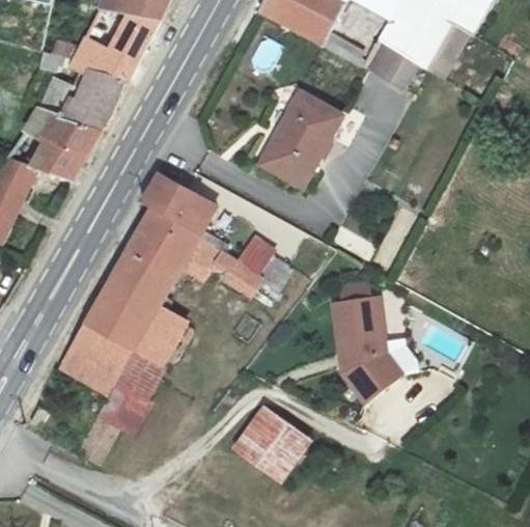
[(98,0),(96,9),(161,22),(169,0),(98,0)]
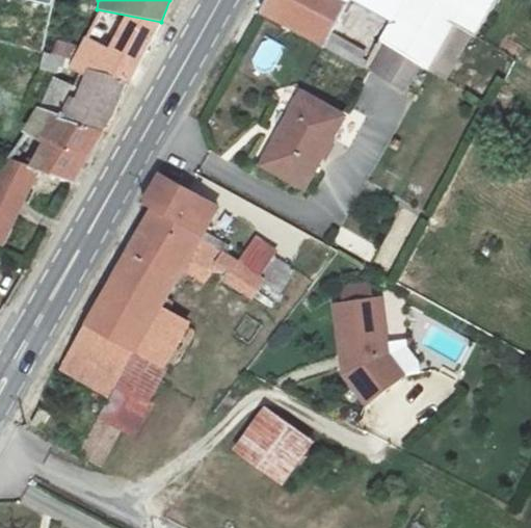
[(256,0),(250,9),(317,45),(330,0),(256,0)]
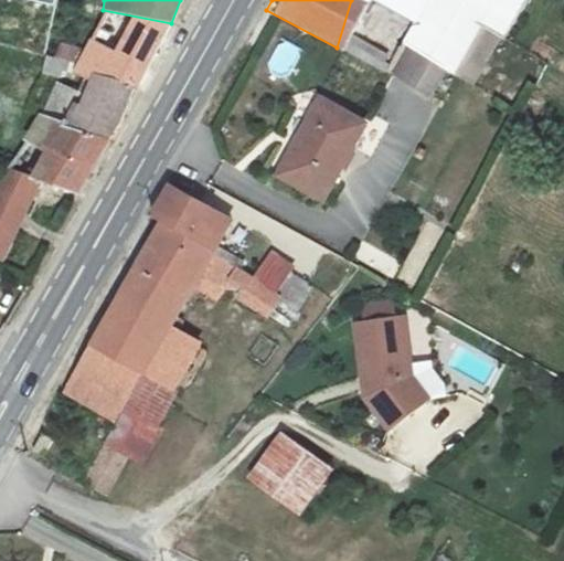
[(404,36),(426,0),(351,0),(337,48),(383,73),(404,36)]
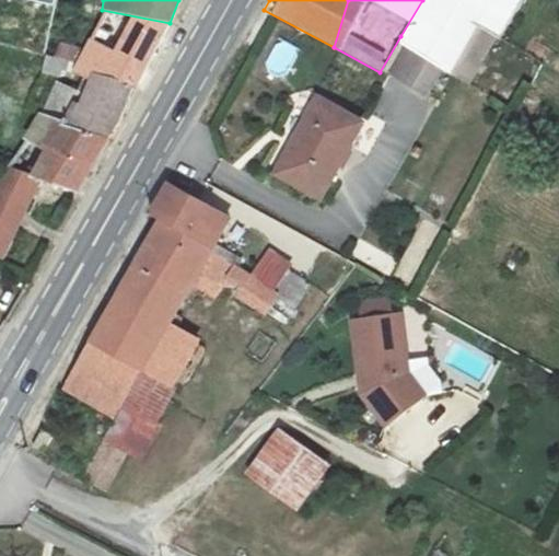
[(503,34),(517,10),(499,0),(422,0),(400,36),(411,43),(437,58),(447,65),(474,21),(503,34)]
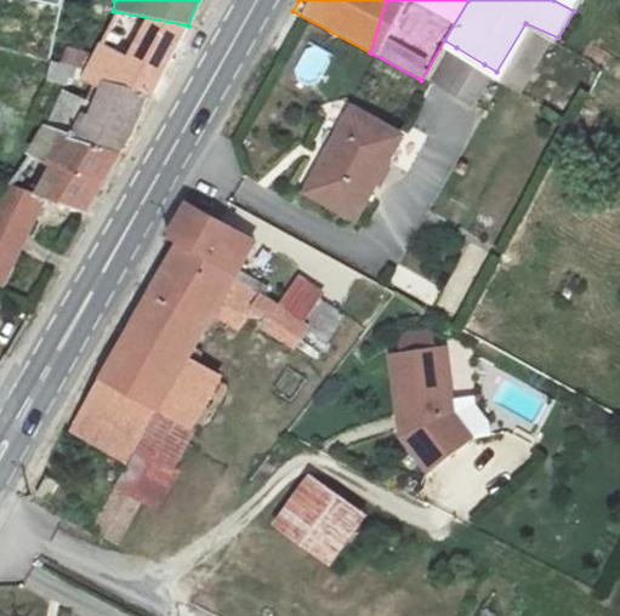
[(553,0),(574,11),(579,0),(553,0)]
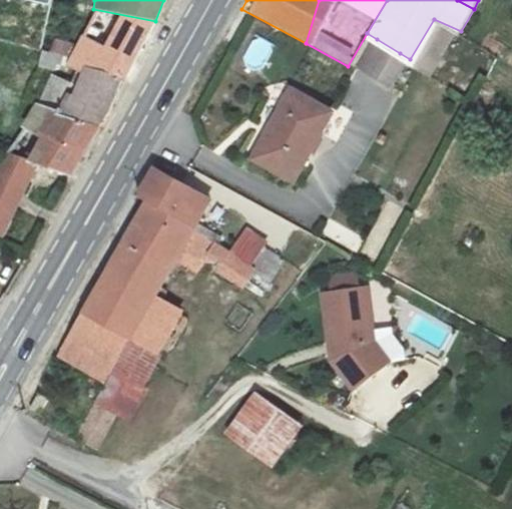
[(155,21),(93,9),(68,67),(86,72),(123,82),(129,83),(140,54),(148,35),(155,21)]
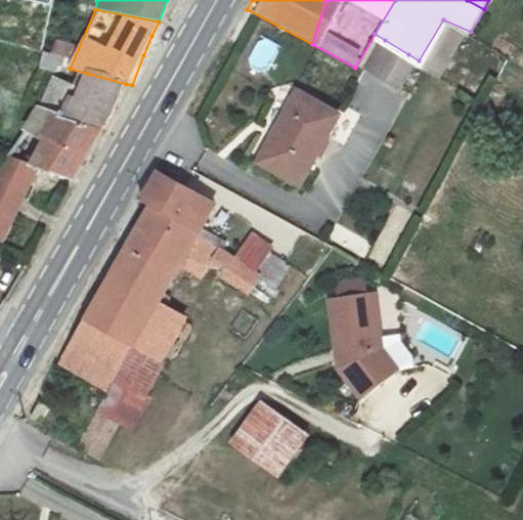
[(408,54),(385,40),(375,59),(398,74),(408,54)]
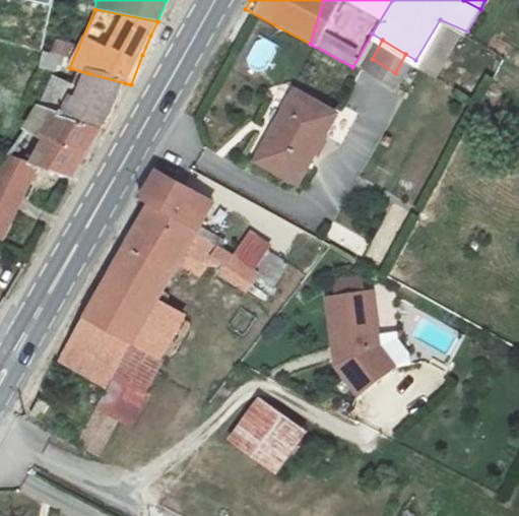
[(65,74),(69,68),(42,60),(41,68),(65,74)]
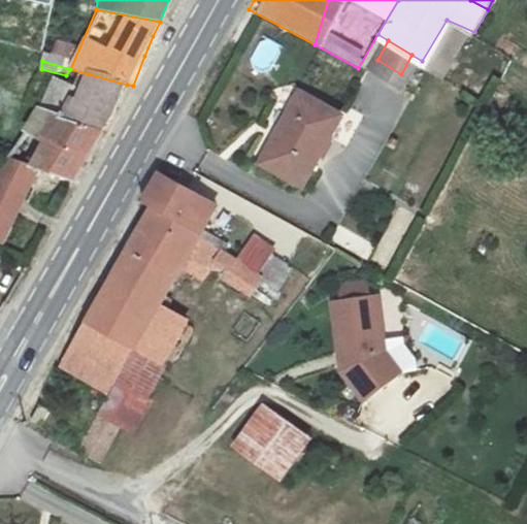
[(127,85),(89,74),(64,112),(101,130),(127,85)]
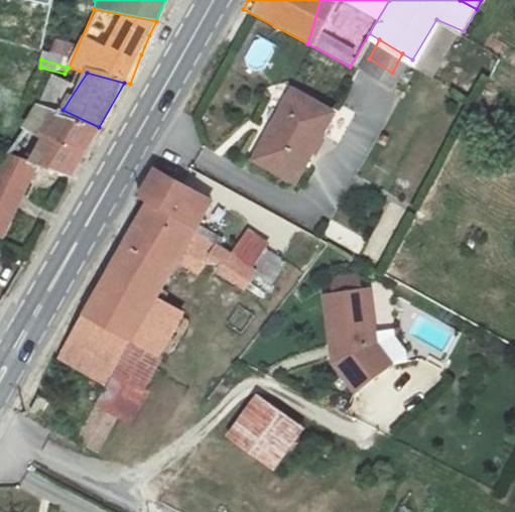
[(291,85),(266,131),(271,135),(257,161),(290,180),(332,106),(291,85)]
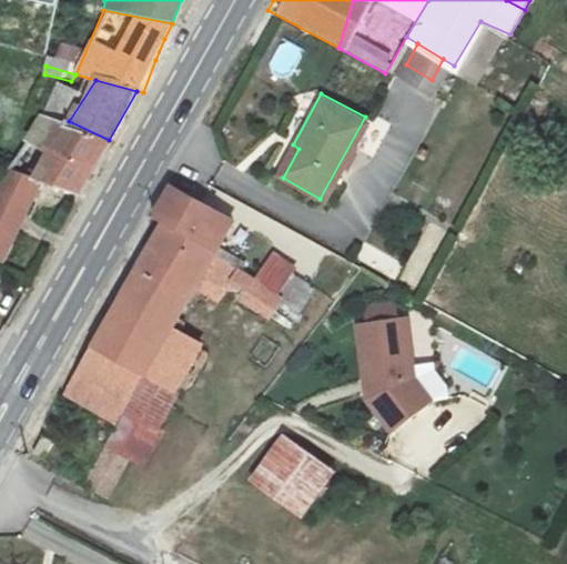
[(78,193),(109,140),(69,121),(42,109),(16,158),(11,155),(0,178),(0,250),(3,252),(44,179),(78,193)]
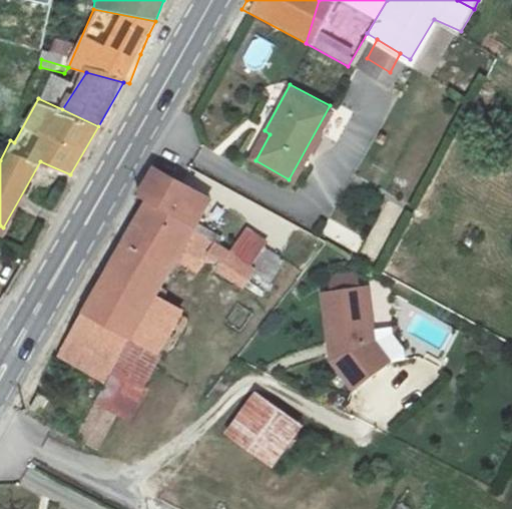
[(147,189),(135,211),(219,256),(213,266),(238,283),(252,263),(247,260),(264,235),(244,223),(228,248),(210,237),(215,232),(193,218),(207,195),(150,164),(141,184),(147,189)]
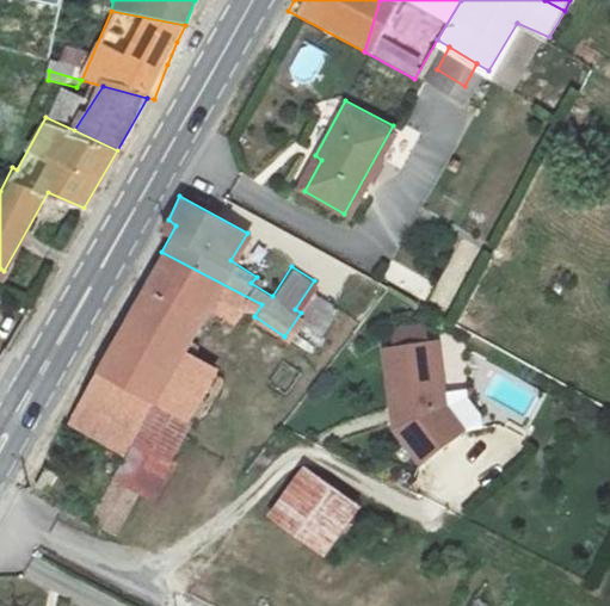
[(262,304),(161,252),(100,364),(69,420),(124,452),(154,397),(186,415),(213,366),(180,348),(205,303),(221,313),(225,305),(236,311),(239,307),(254,316),(262,304)]
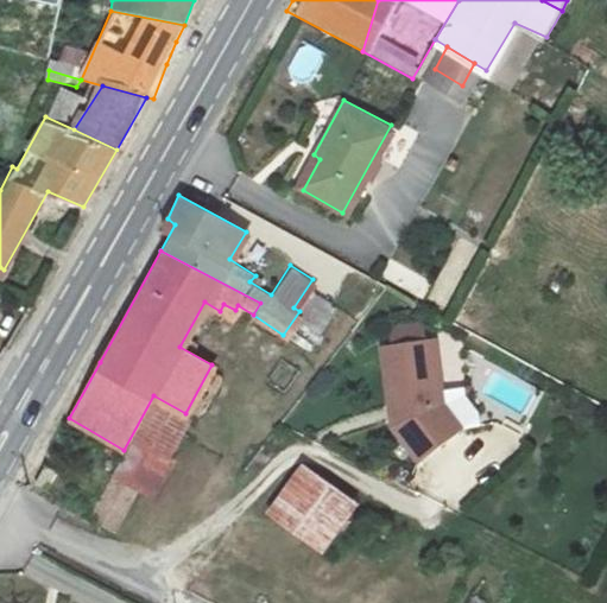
[(390,255),(381,273),(421,292),(429,275),(390,255)]
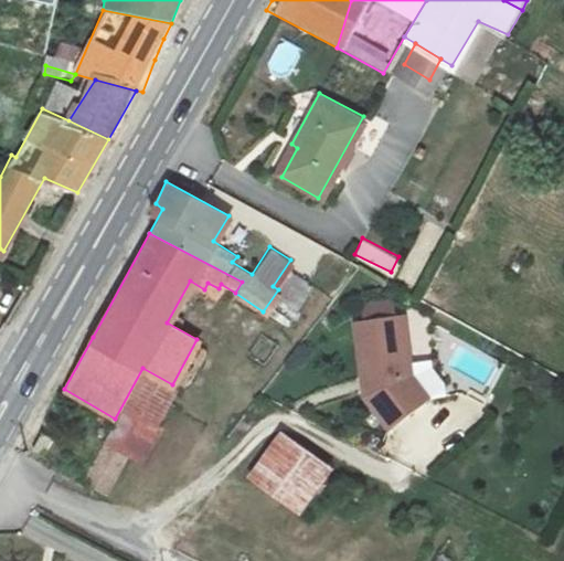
[(274,304),(294,316),(315,281),(294,268),(274,304)]
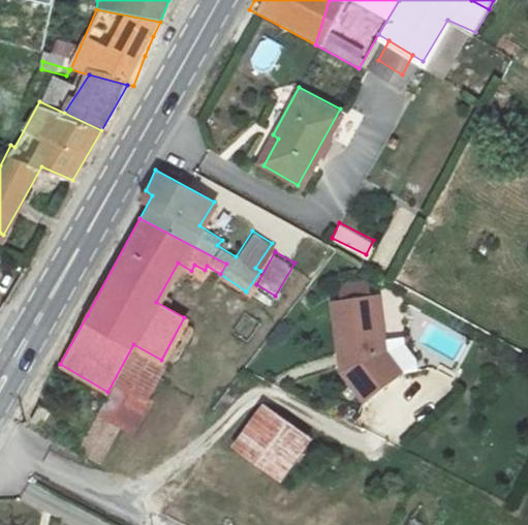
[(377,290),(332,297),(342,366),(365,396),(401,368),(384,347),(377,290)]
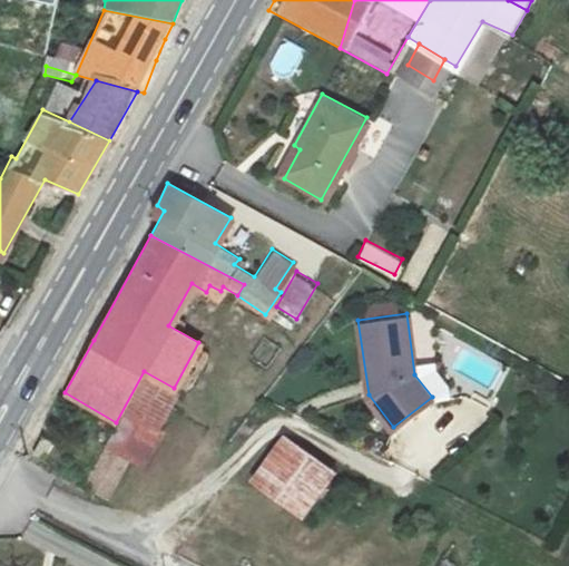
[(174,388),(144,371),(116,422),(82,484),(106,495),(148,425),(153,426),(174,388)]
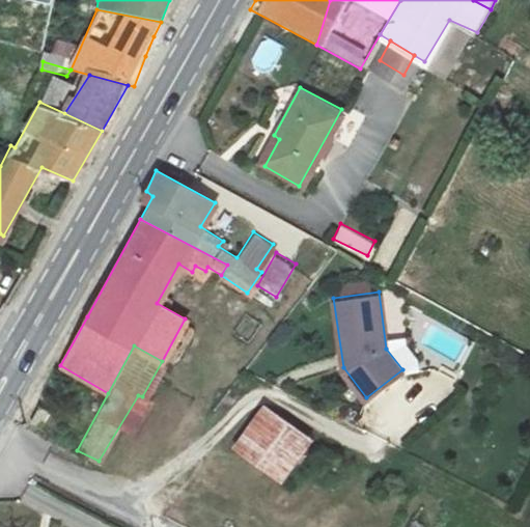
[(280,477),(309,438),(263,406),(234,445),(280,477)]
